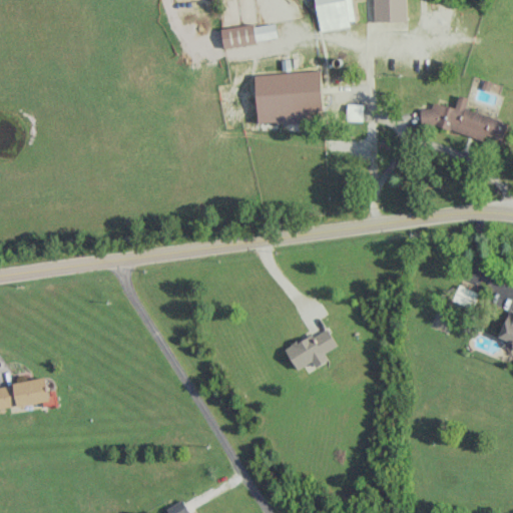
[(355,25),(351,0),(315,0),(320,30),(355,25)]
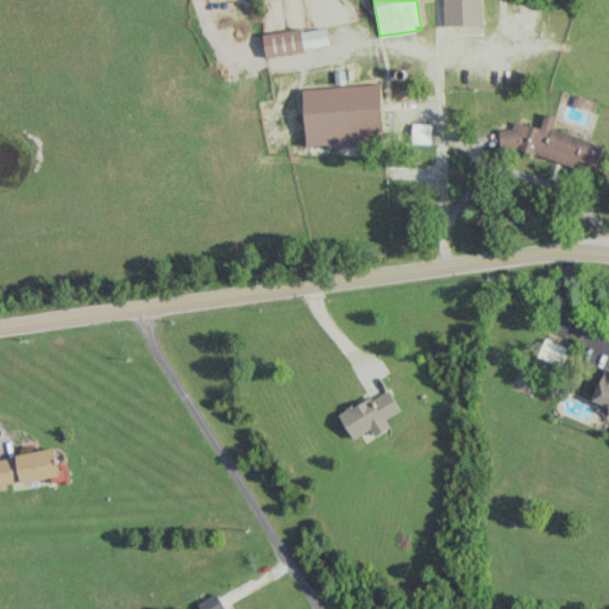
[(483,25),(482,0),(443,0),(444,26),(483,25)]
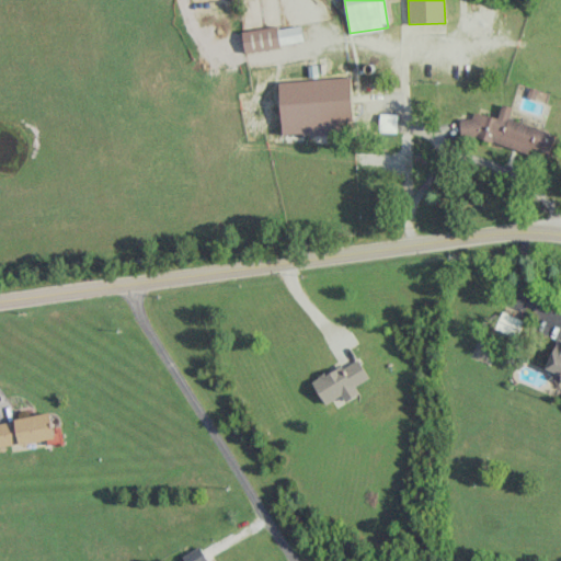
[(304,43),(301,23),(243,32),(245,52),(304,43)]
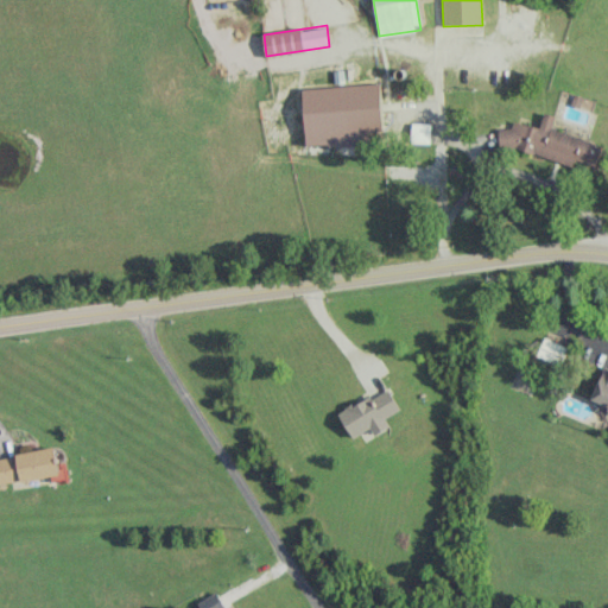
[(306,147),(371,144),(371,131),(382,130),(380,84),(303,88),(306,147)]
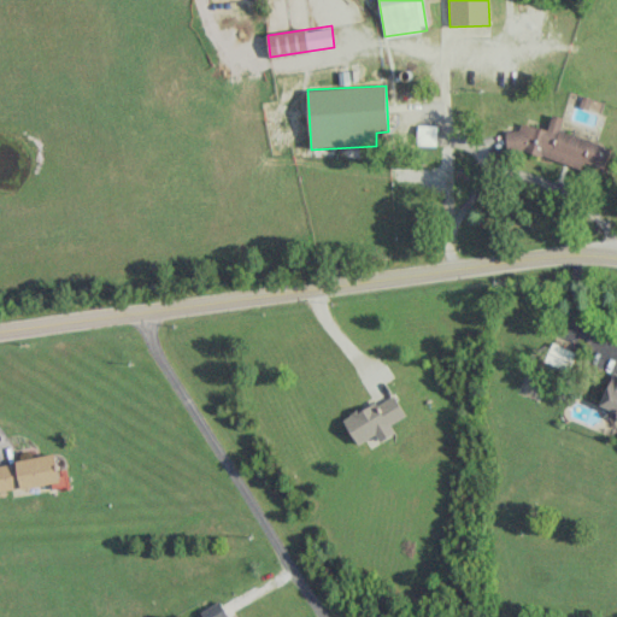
[(547,129),(521,122),(518,131),(510,129),(505,146),(580,169),(582,162),(605,169),(612,147),(559,131),(564,117),(552,115),(547,129)]
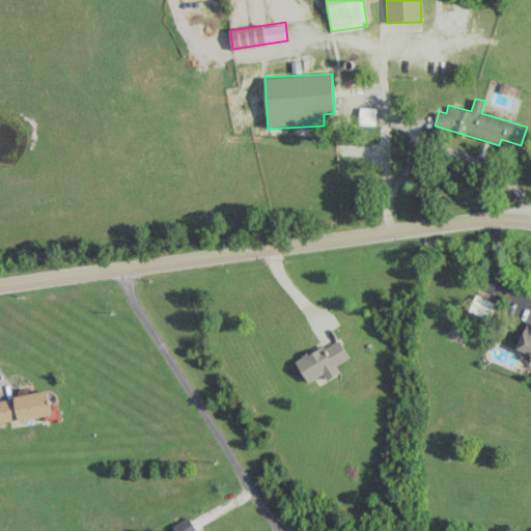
[(469,311),(490,319),(496,303),(475,296),(469,311)]
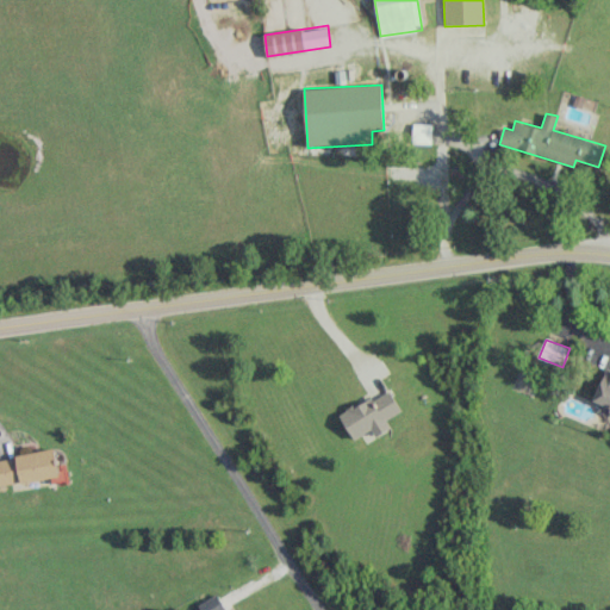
[(609,410),(609,374),(604,373),(593,405),(609,410)]
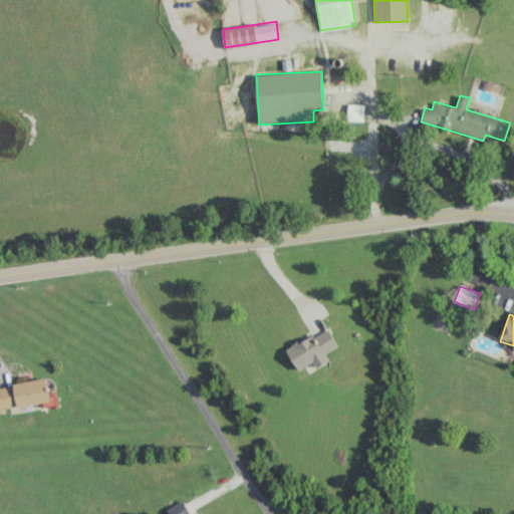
[(297,370),(313,362),(316,368),(329,361),(325,353),(338,347),(328,327),(286,349),(297,370)]
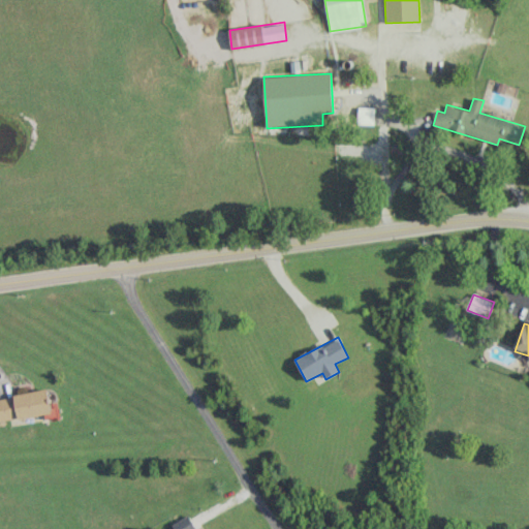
[(0,422),(51,413),(47,390),(0,397),(0,422)]
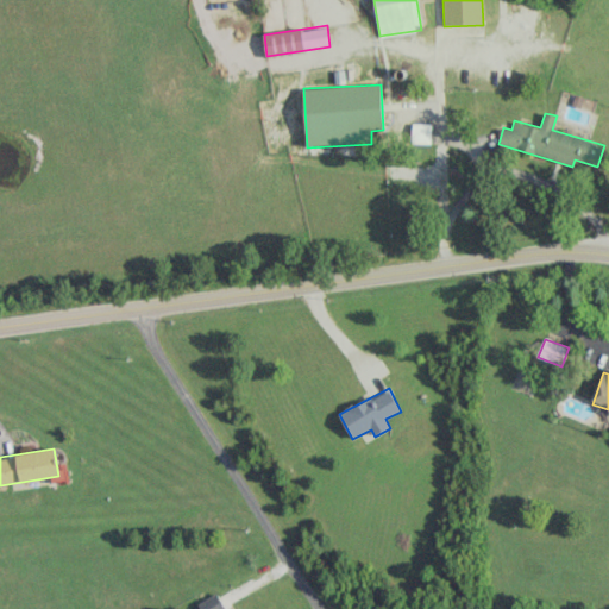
[(225,608),(217,594),(198,604),(200,608),(225,608)]
